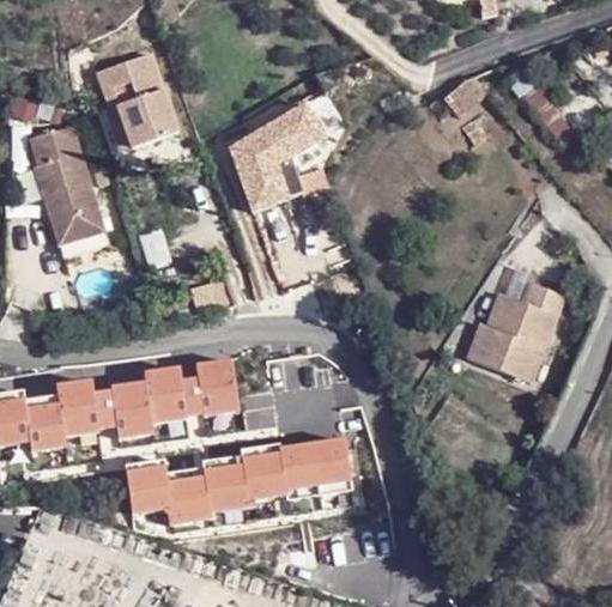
[(102,83),(108,79),(147,44),(140,28),(89,47),(102,83)]
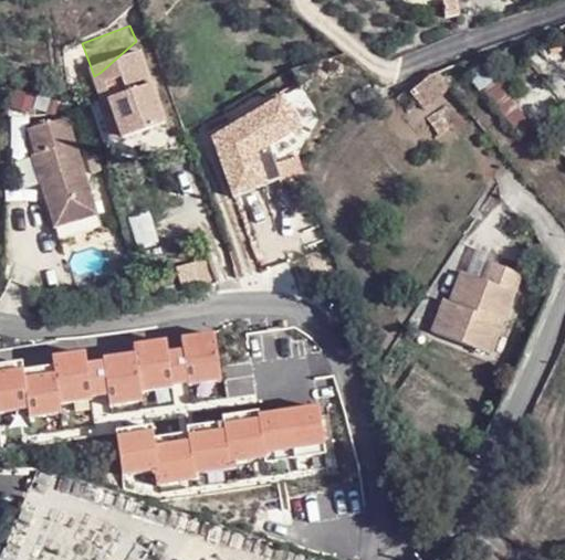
[(100,73),(101,73),(115,113),(147,101),(144,94),(156,90),(136,41),(100,73)]
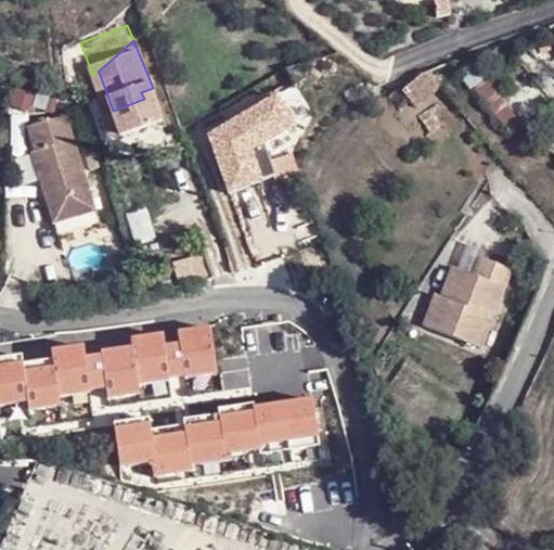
[(427,67),(440,84),(443,81),(445,84),(456,74),(446,62),(427,67)]
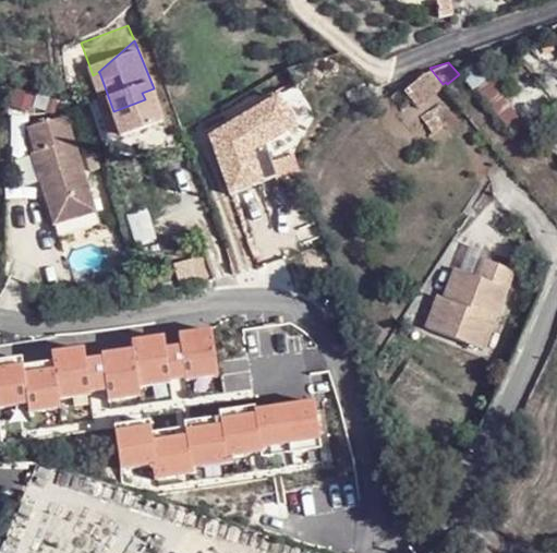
[(404,87),(418,103),(443,84),(430,68),(404,87)]
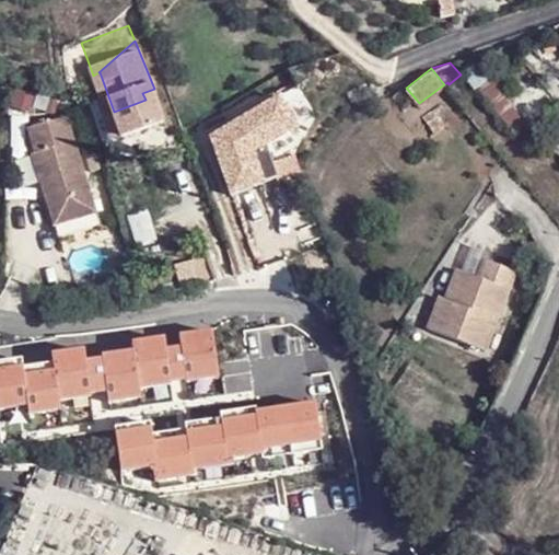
[(99,72),(91,80),(104,115),(114,112),(100,72),(99,72)]
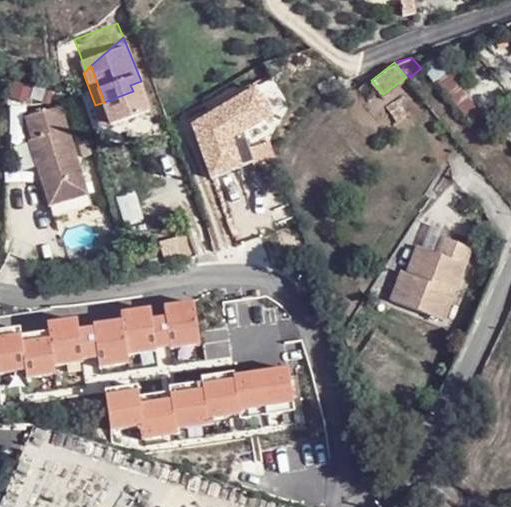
[(130,85),(133,91),(144,87),(141,81),(130,85)]
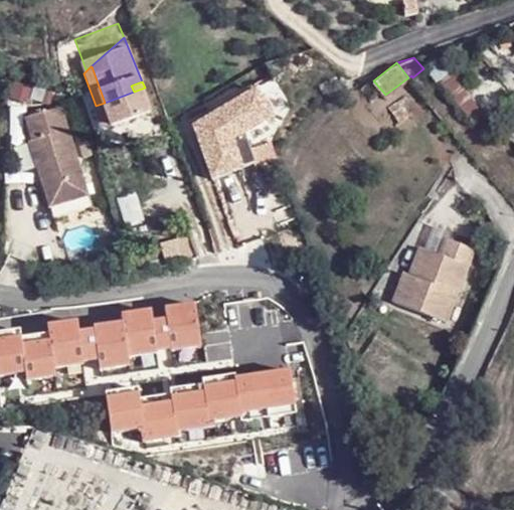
[(61,104),(27,114),(34,137),(28,139),(47,201),(88,190),(61,104)]
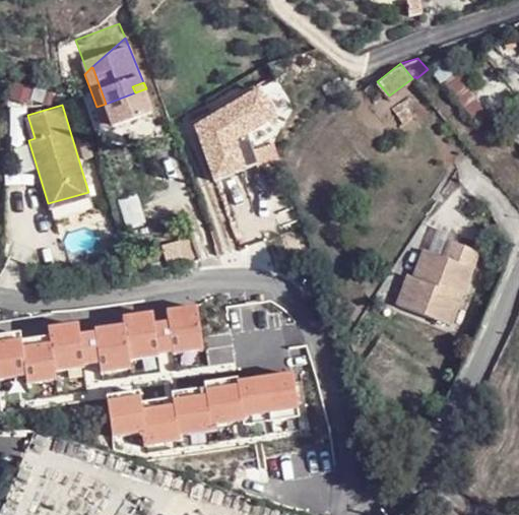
[(54,212),(90,203),(88,196),(53,204),(54,212)]
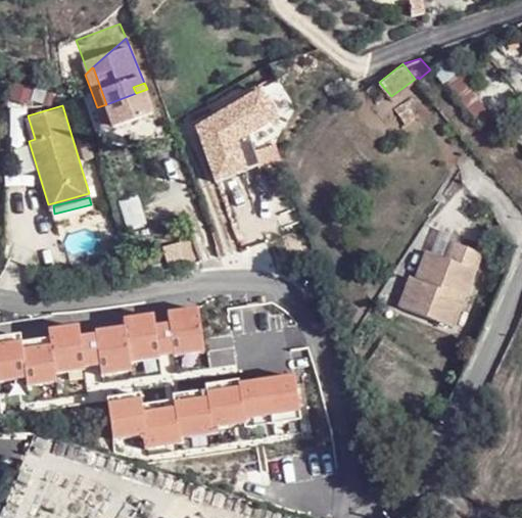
[(412,276),(400,303),(448,323),(460,294),(464,296),(481,251),(454,241),(446,256),(427,248),(416,277),(412,276)]
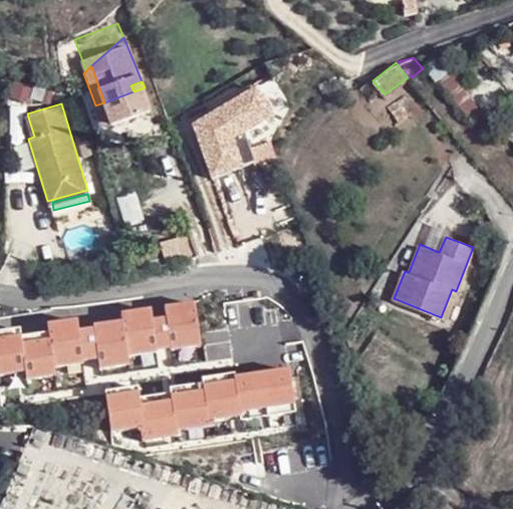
[(452,289),(441,317),(446,319),(456,291),(452,289)]
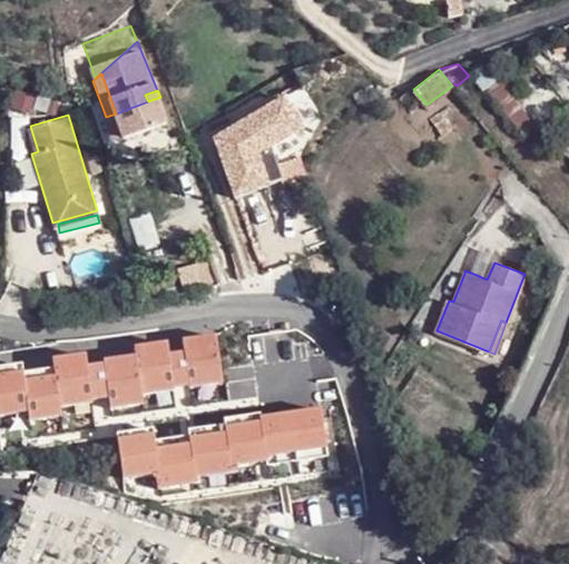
[(184,346),(189,389),(222,385),(217,339),(184,346)]
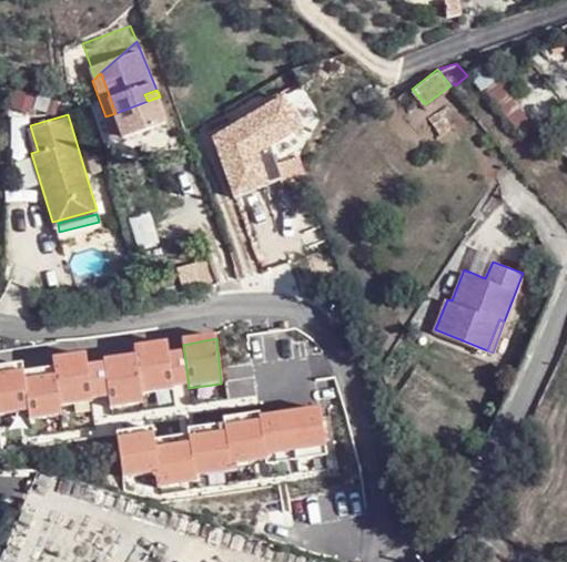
[(135,349),(140,392),(171,388),(166,360),(165,346),(135,349)]
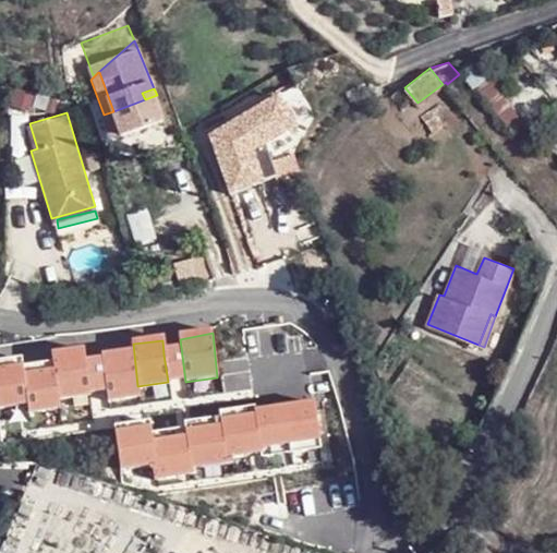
[(164,355),(168,383),(185,381),(182,352),(164,355)]
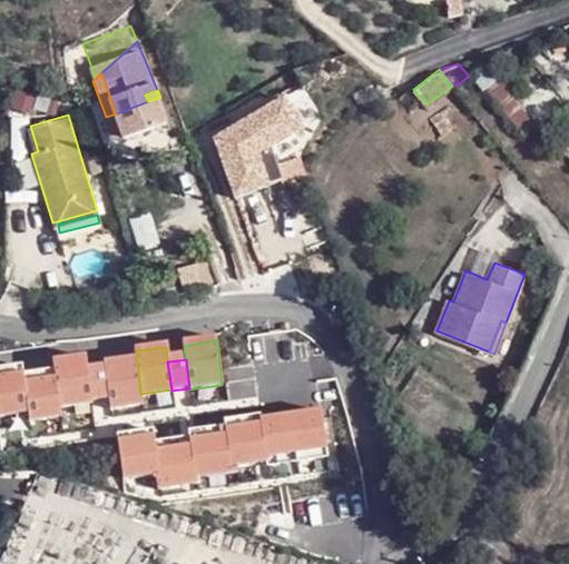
[(54,367),(59,408),(89,404),(85,363),(54,367)]
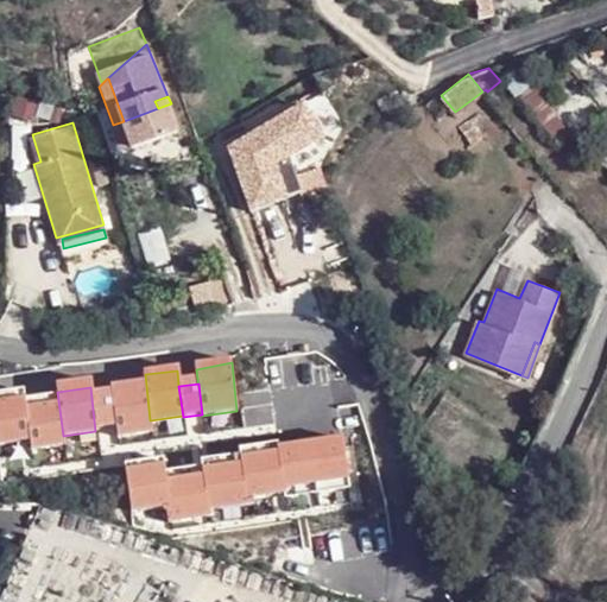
[(113,392),(119,437),(151,433),(150,420),(145,388),(113,392)]
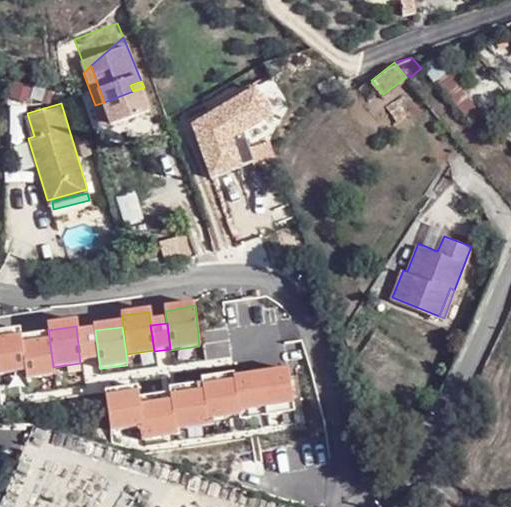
[(77,334),(80,361),(99,359),(95,332),(77,334)]
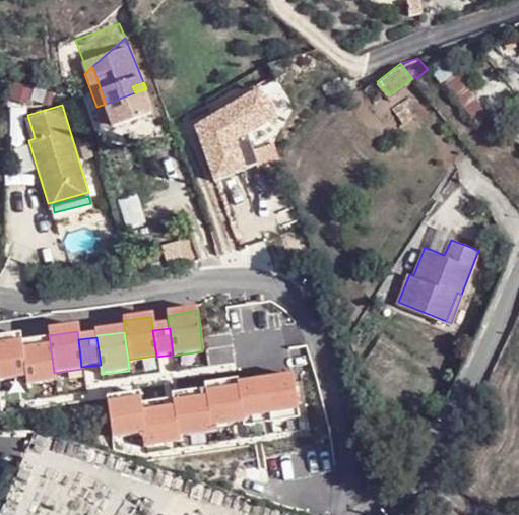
[(0,346),(0,381),(24,379),(19,345),(0,346)]
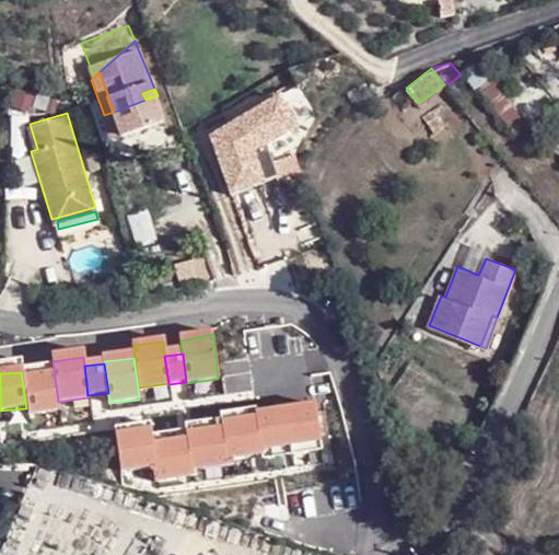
[(25,378),(28,414),(58,411),(54,374),(25,378)]
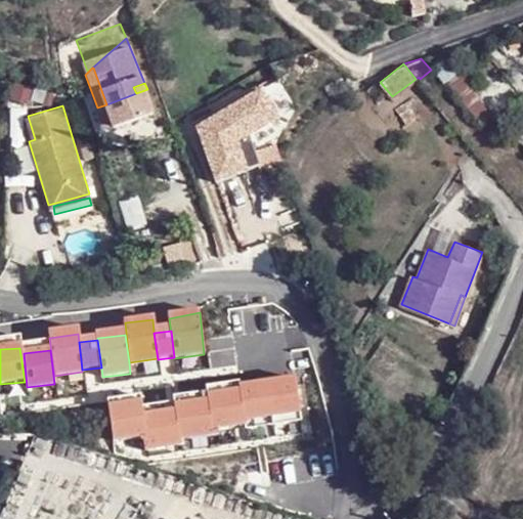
[(268,378),(272,418),(303,415),(299,374),(268,378)]
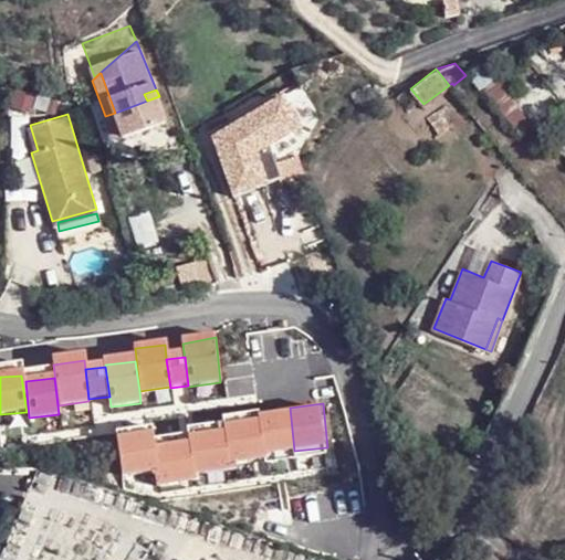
[(221,413),(225,456),(259,453),(254,408),(221,413)]
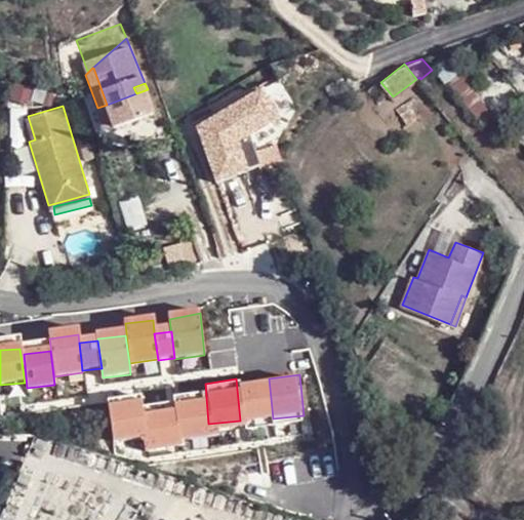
[(237,383),(241,424),(272,420),(268,378),(237,383)]
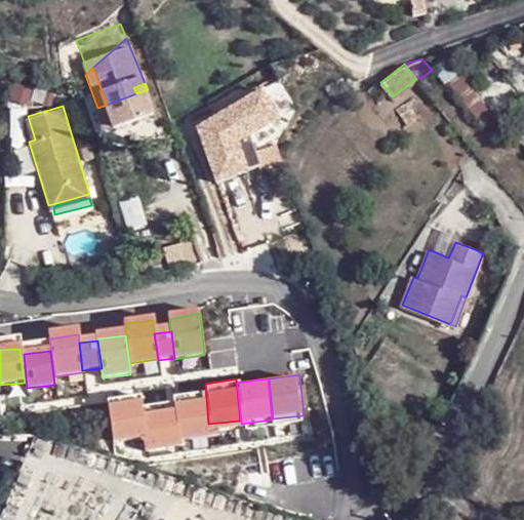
[(173,393),(177,433),(209,430),(205,389),(173,393)]
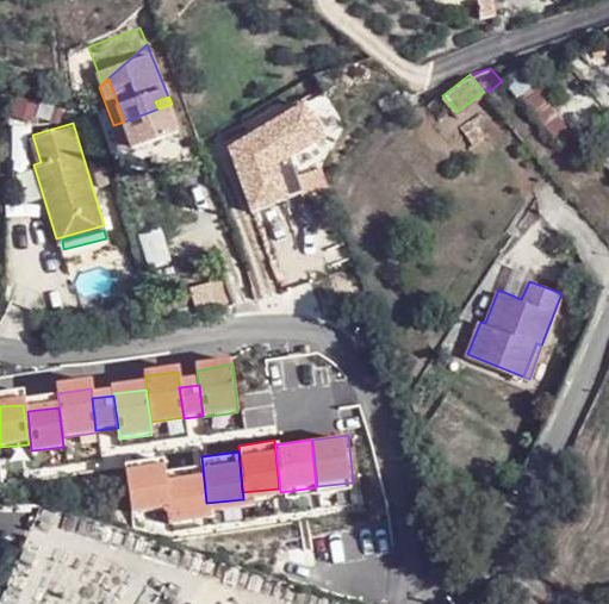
[(165,467),(169,515),(206,510),(202,462),(165,467)]
